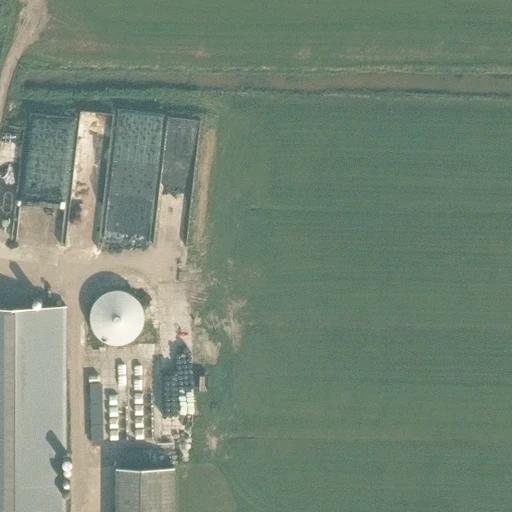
[(98,115),(74,111),(53,240),(78,244),(98,115)]
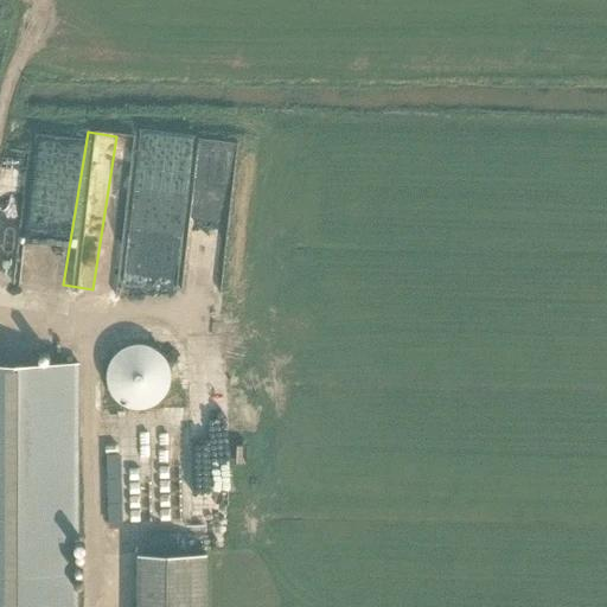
[(16,242),(38,247),(57,152),(34,147),(24,199),(16,242)]
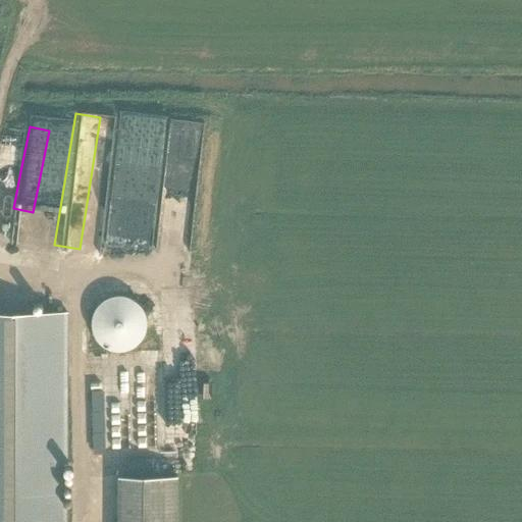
[(107,261),(135,263),(140,127),(112,126),(107,261)]
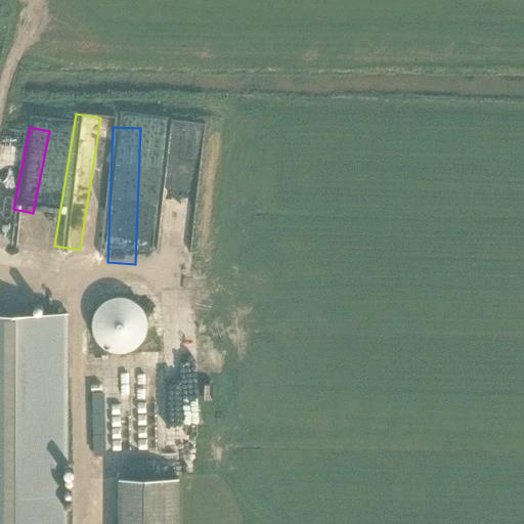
[(188,213),(198,134),(170,131),(163,190),(178,192),(176,212),(188,213)]
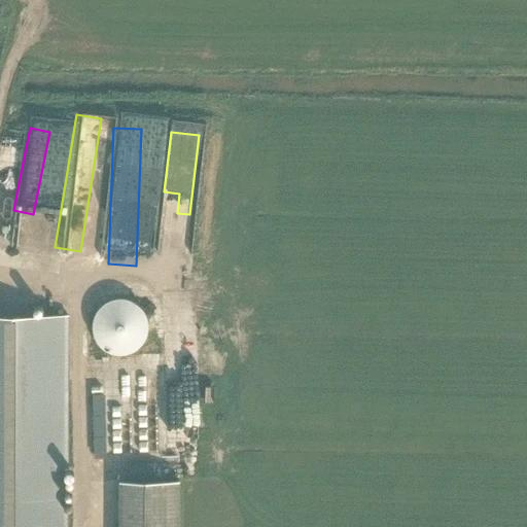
[(147,332),(147,327),(147,322),(145,316),(143,312),(139,308),(135,304),(130,302),(125,300),(119,300),(114,300),(108,302),(104,304),(100,308),(96,312),(94,316),(92,322),(92,327),(92,332),(94,338),(96,343),(100,347),(104,351),(108,353),(114,355),(119,355),(125,355),(130,353),(135,351),(139,347),(143,343),(145,338),(147,332)]
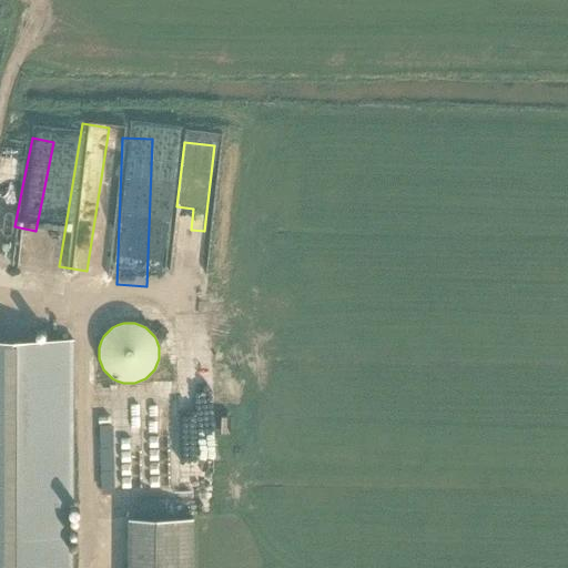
[(0,567),(69,567),(69,421),(69,341),(0,341),(0,567)]
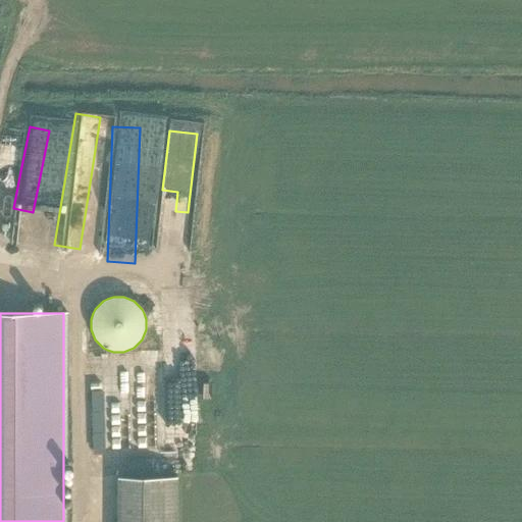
[(147,356),(118,361),(120,373),(149,368),(147,356)]
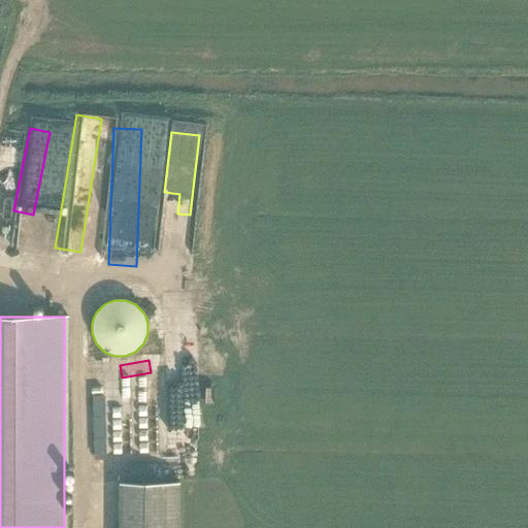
[(126,414),(126,463),(157,463),(156,407),(123,407),(123,414),(126,414)]
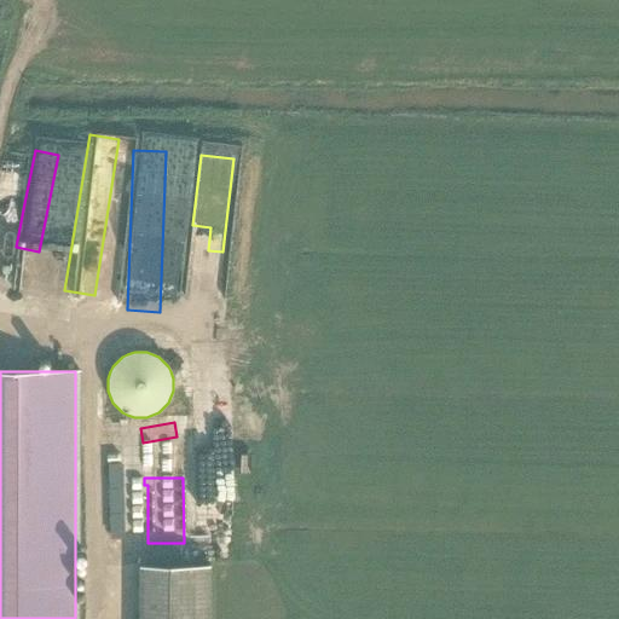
[(209,618),(209,567),(142,566),(140,618),(209,618)]
